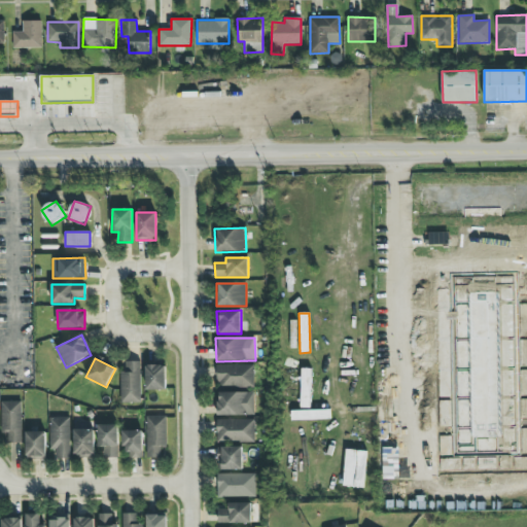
[(140,402),(140,361),(125,361),(125,371),(120,371),(120,402),(140,402)]
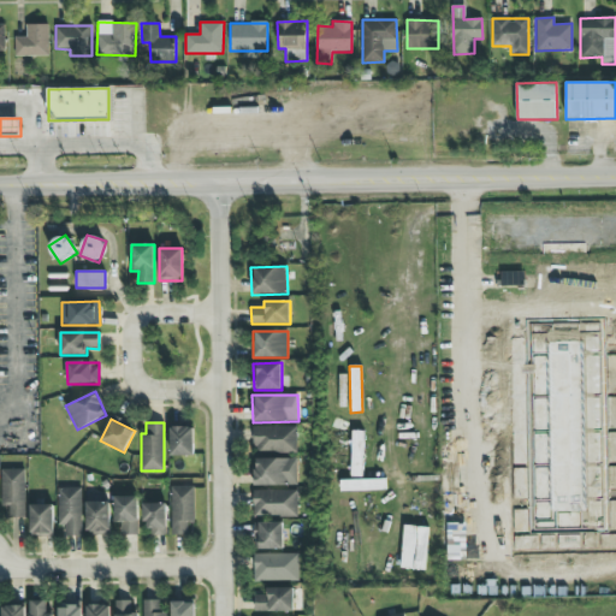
[(193,456),(194,427),(171,426),(170,455),(193,456)]
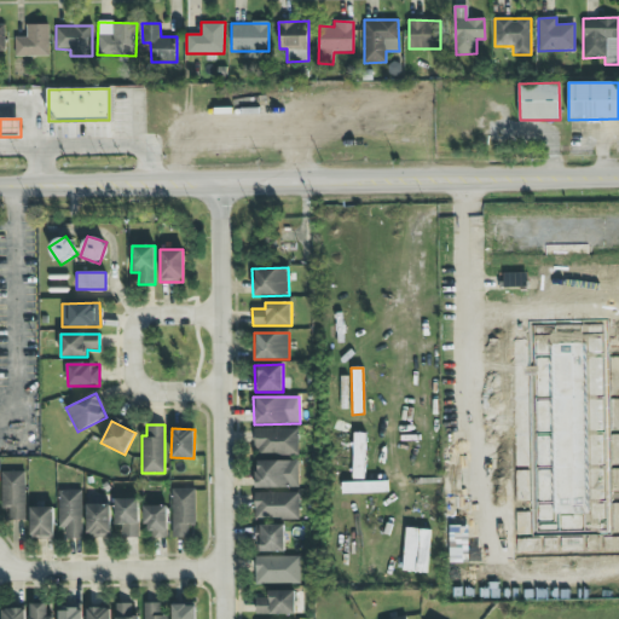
[(299,429),(254,429),(254,453),(299,455),(299,429)]
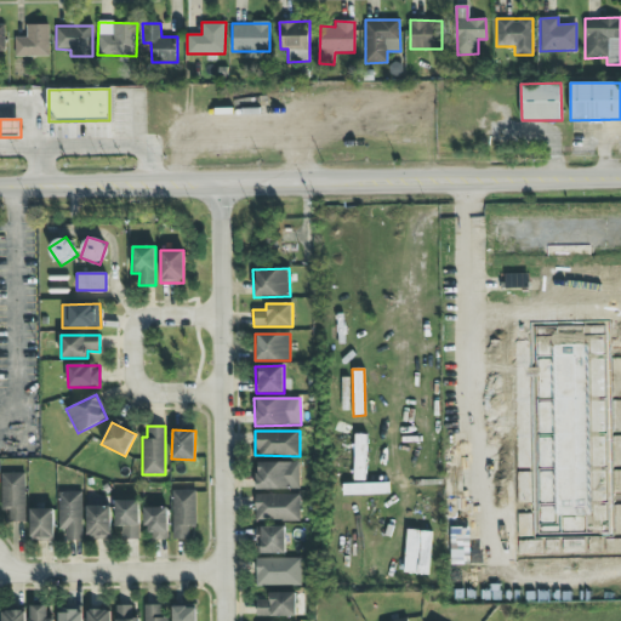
[(354,480),(365,480),(366,434),(355,434),(354,480)]
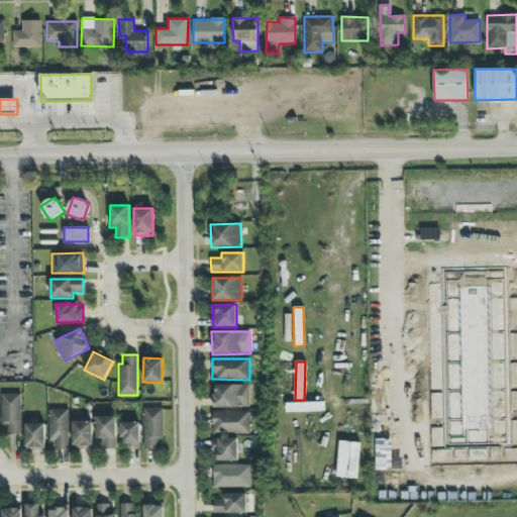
[(249,385),(213,385),(213,407),(249,407),(249,385)]
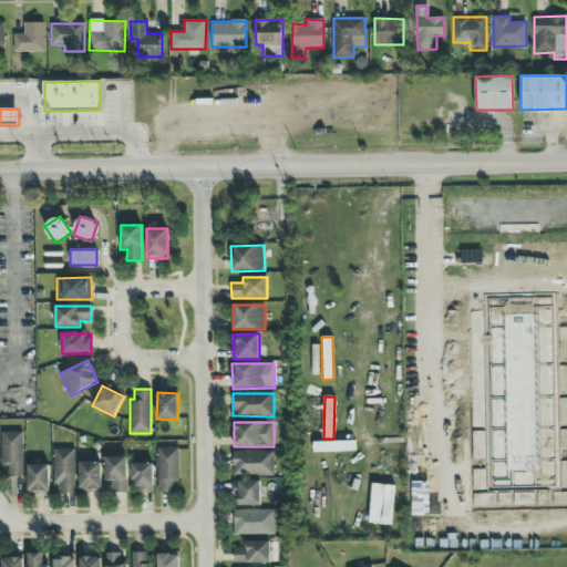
[(23,432),(2,432),(1,476),(22,476),(23,432)]
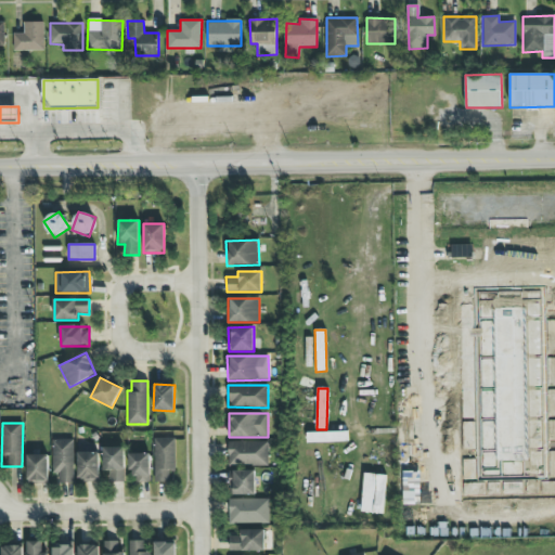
[(306,433),(307,442),(348,441),(347,431),(306,433)]
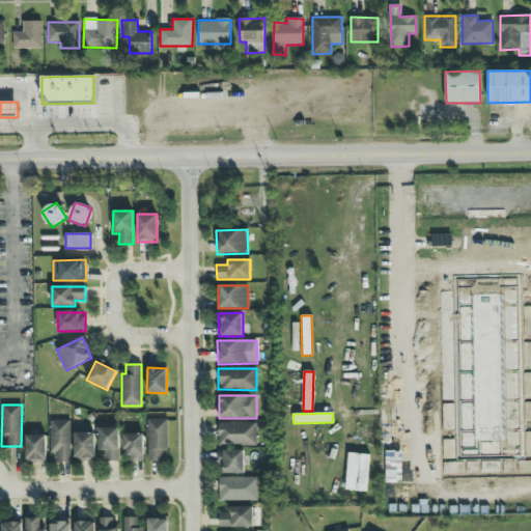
[(147,462),(162,460),(162,451),(167,451),(167,419),(147,419),(147,462)]
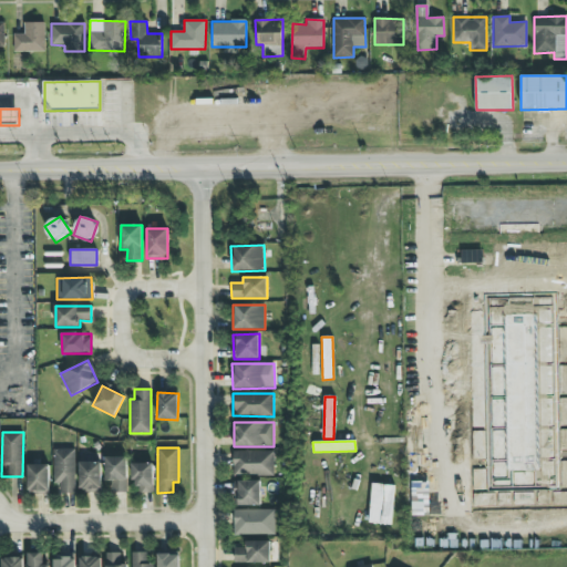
[(53,484),(60,483),(61,494),(75,494),(74,449),(53,449),(53,484)]
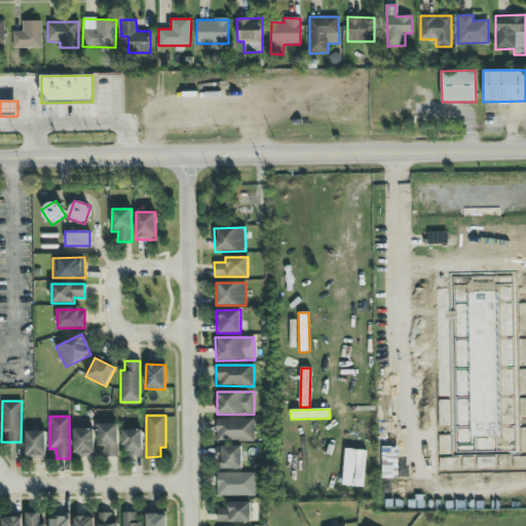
[(254,418),(216,419),(217,441),(254,441),(254,418)]
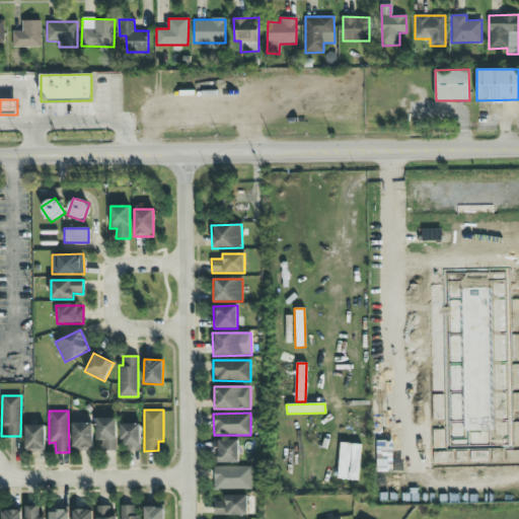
[(101,452),(116,452),(117,419),(96,418),(96,441),(101,441),(101,452)]
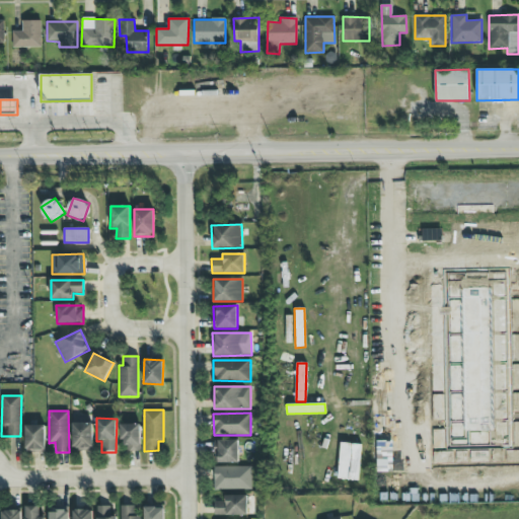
[(92,450),(92,423),(73,423),(71,449),(92,450)]
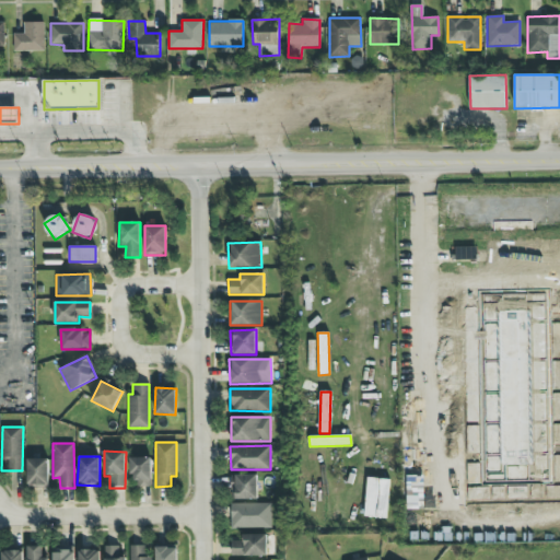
[(151,457),(129,458),(129,475),(133,475),(133,487),(151,487),(151,457)]
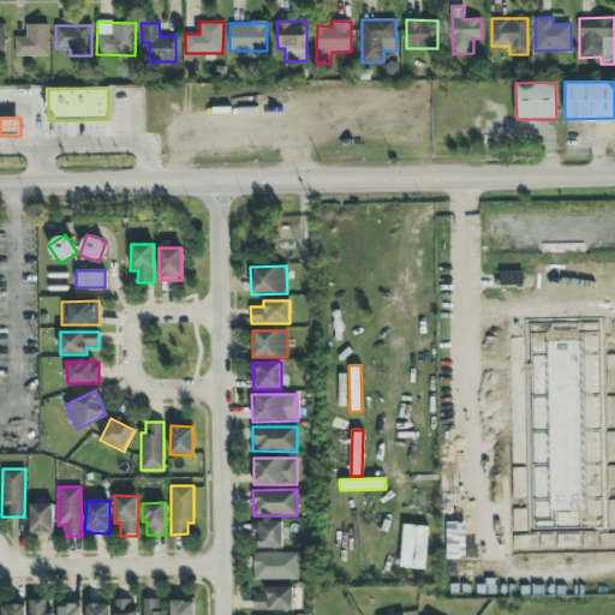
[(53,505),(29,505),(29,533),(53,535),(53,505)]
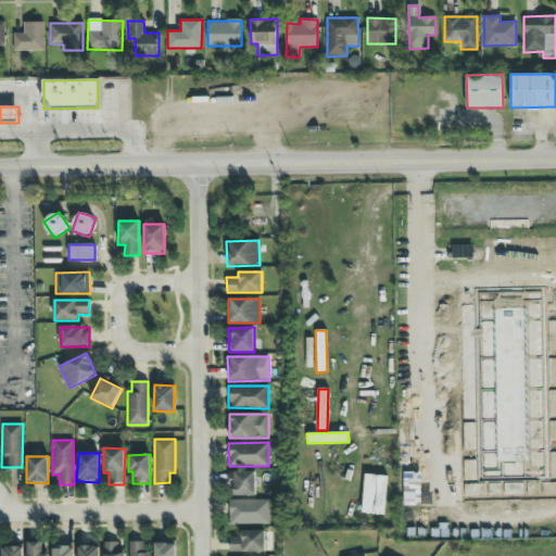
[(255,471),(229,471),(229,495),(255,495),(255,471)]
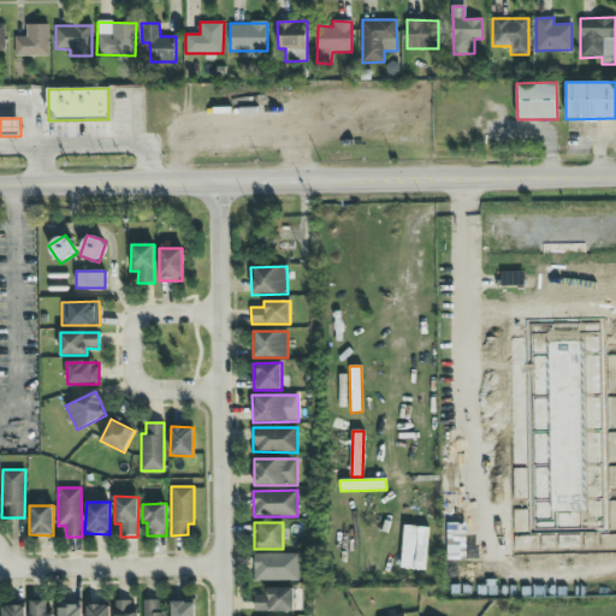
[(427,527),(403,526),(402,569),(426,570),(427,527)]
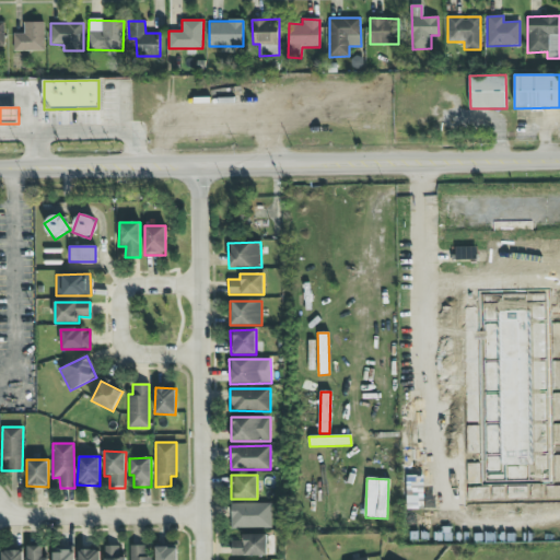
[(271,503),(231,504),(231,528),(272,528),(271,503)]
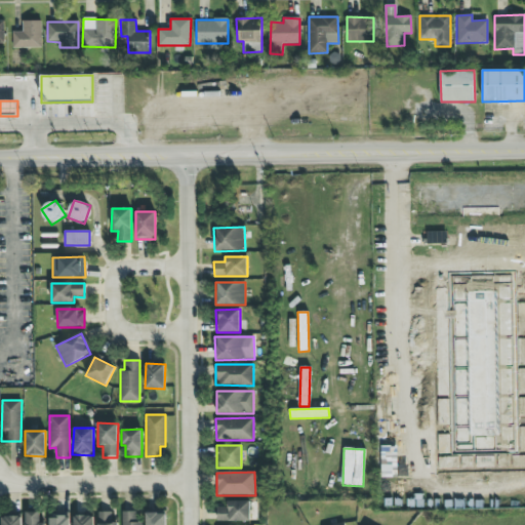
[(217,507),(217,521),(250,522),(251,501),(229,501),(228,507),(217,507)]
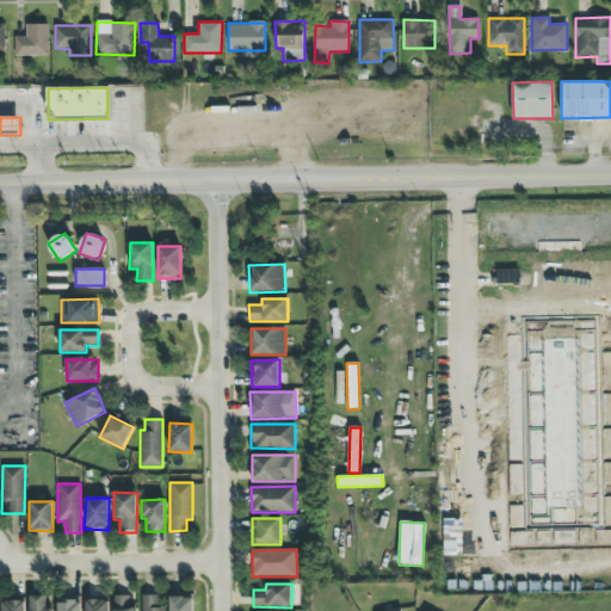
[(30,610),(54,610),(54,609),(47,609),(47,596),(30,597),(30,610)]
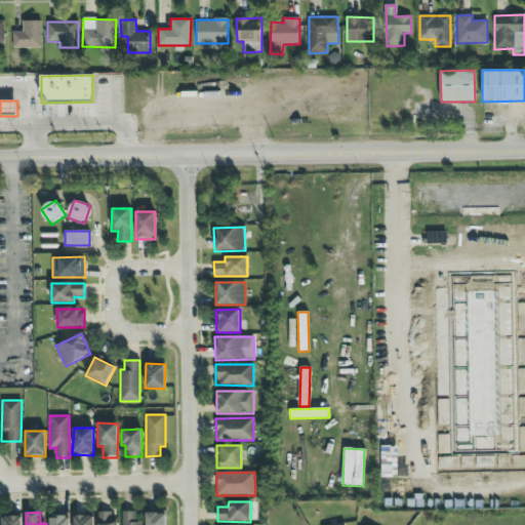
[(118,524),(119,523),(114,523),(114,513),(98,512),(97,524),(118,524)]
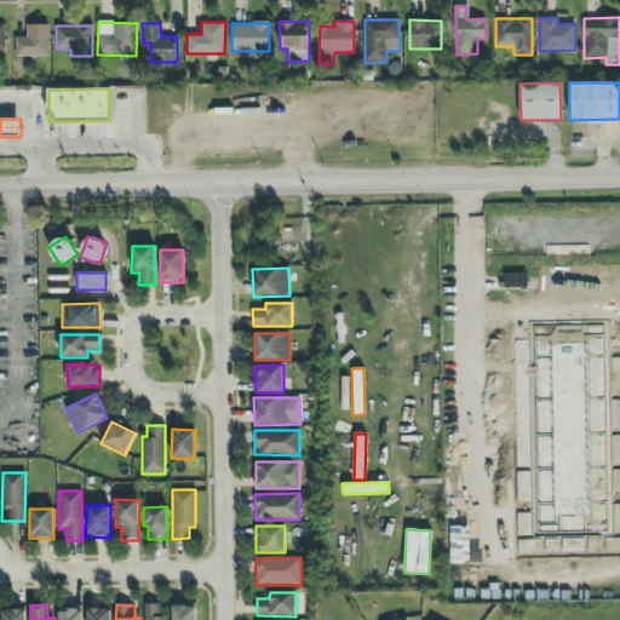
[(167,619),(168,616),(161,616),(160,604),(144,604),(144,619),(167,619)]
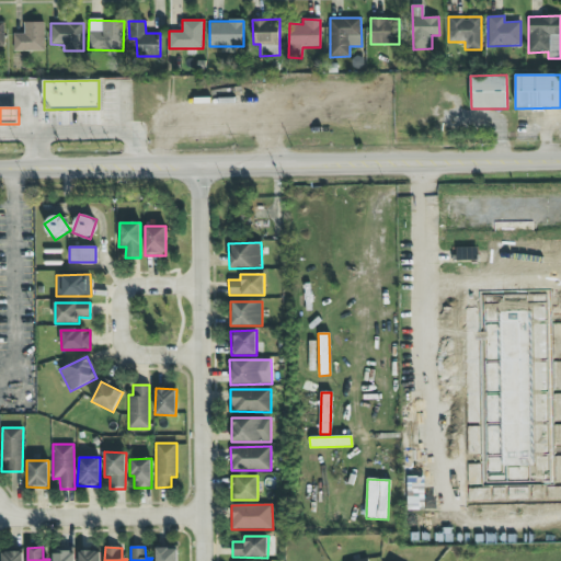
[(73,560),(75,548),(54,548),(53,560),(73,560)]
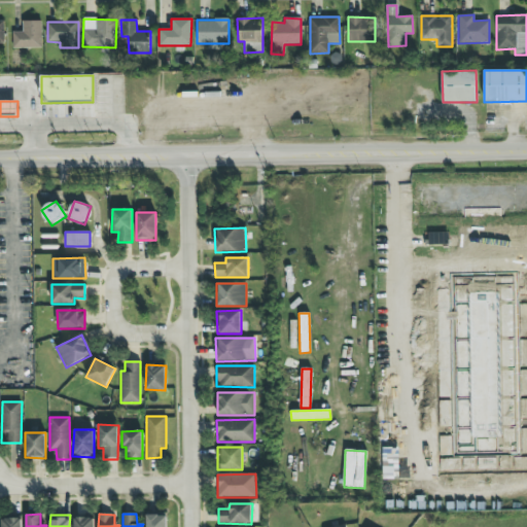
[(167,526),(167,515),(146,516),(146,526),(167,526)]
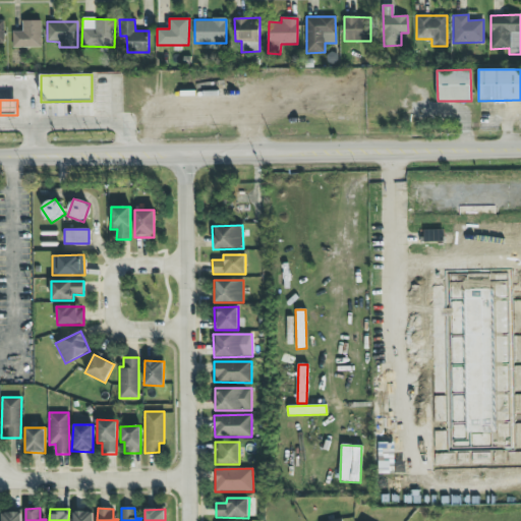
[(73,520),(93,520),(94,512),(74,512),(73,520)]
